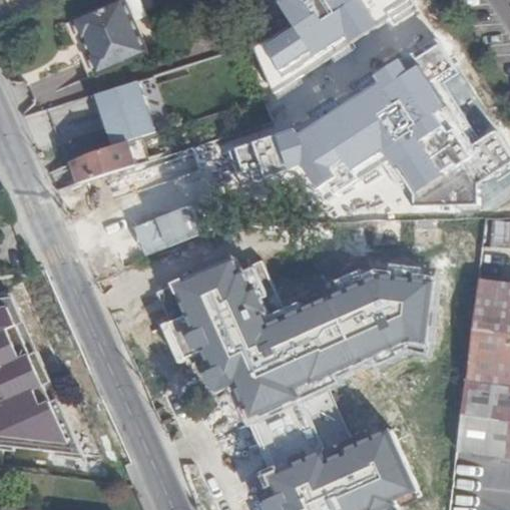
[(109,0),(74,16),(83,35),(90,33),(97,47),(90,50),(99,70),(151,47),(128,0),(109,0)]
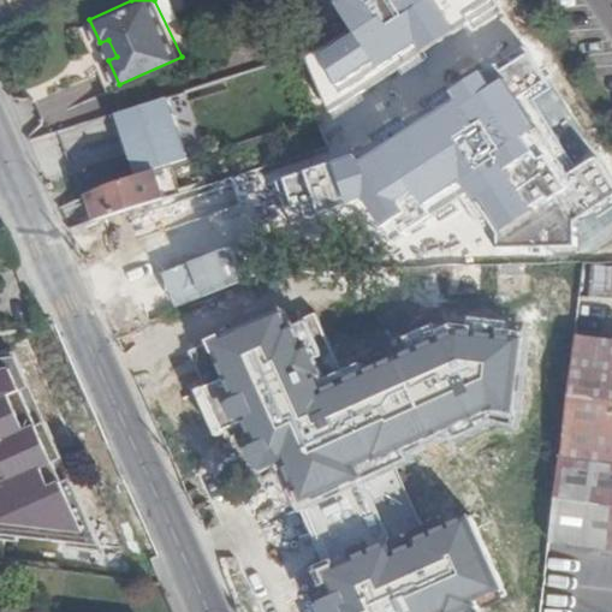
[(134,173),(162,164),(196,152),(176,93),(113,113),(134,173)]
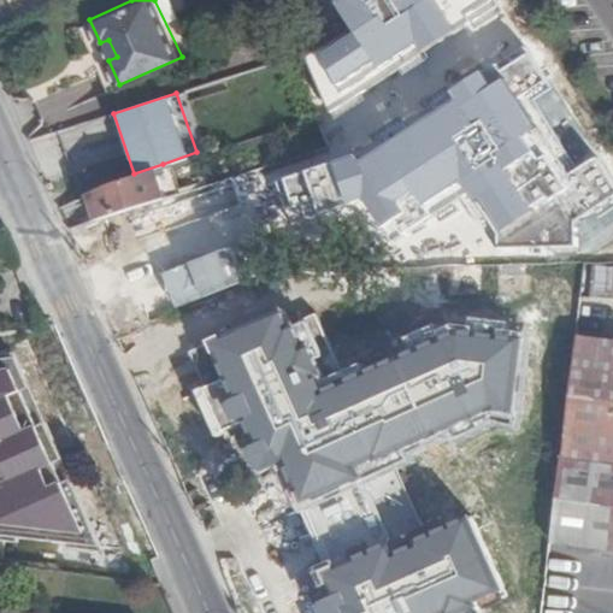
[(430,148),(430,183),(543,182),(543,147),(430,148)]
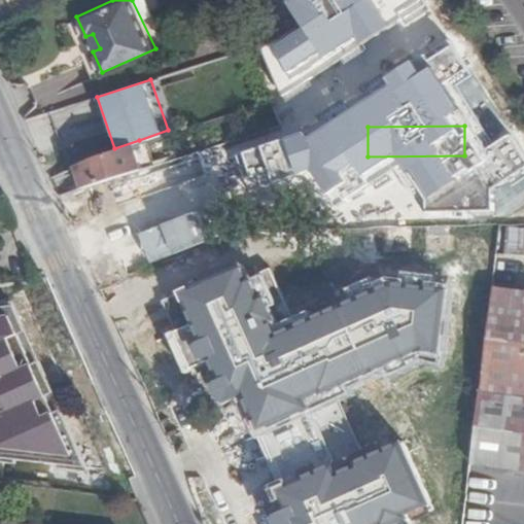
[(63,184),(65,191),(147,165),(139,140),(114,148),(89,158),(76,164),(80,179),(75,180),(63,184)]
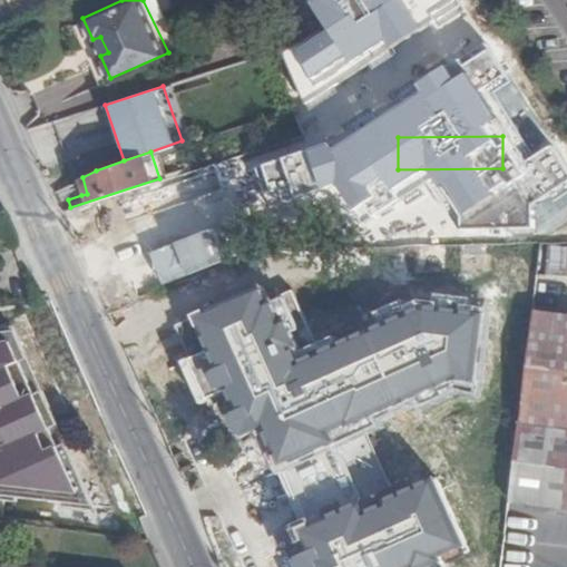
[(82,177),(77,179),(81,195),(87,194),(82,177)]
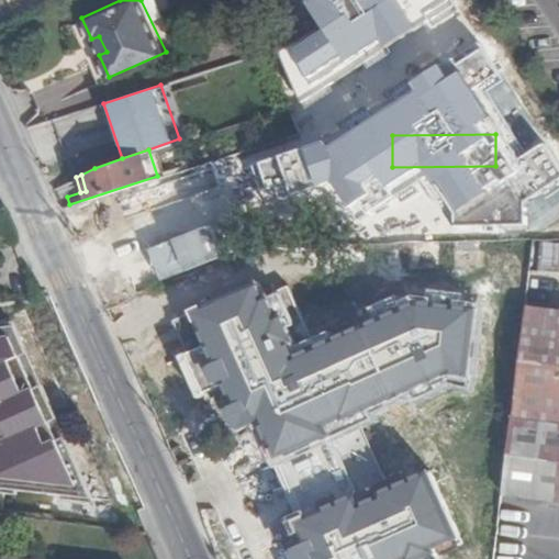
[(177,208),(189,242),(221,231),(208,197),(177,208)]
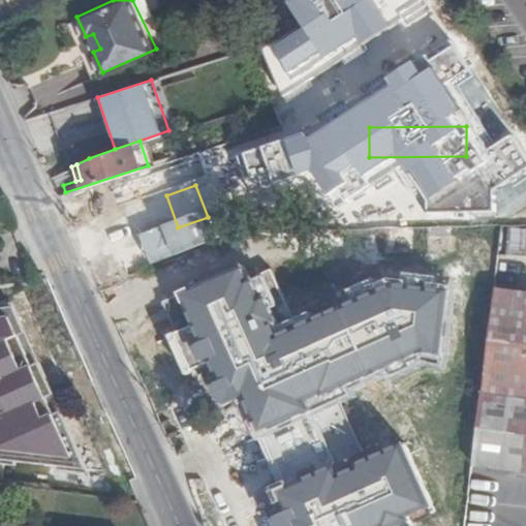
[(374,227),(525,221),(525,190),(373,196),(374,227)]
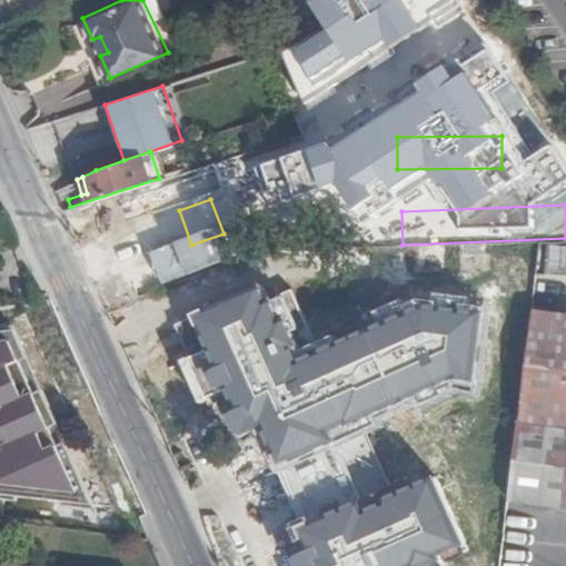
[(558,241),(542,242),(542,271),(558,271),(558,241)]
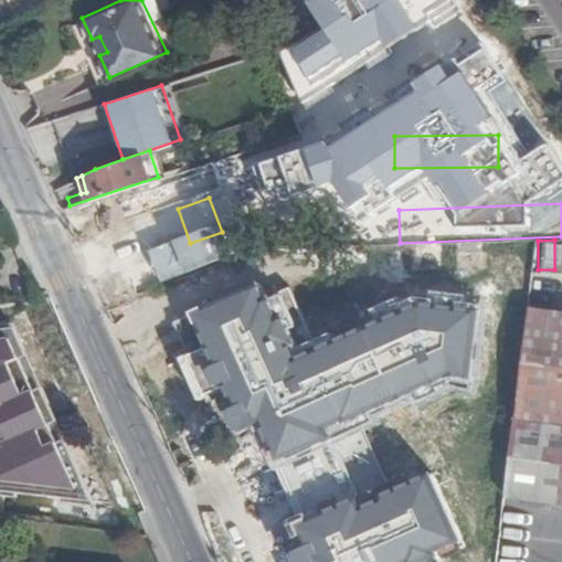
[(521,336),(517,369),(561,372),(561,308),(532,306),(528,337),(521,336)]
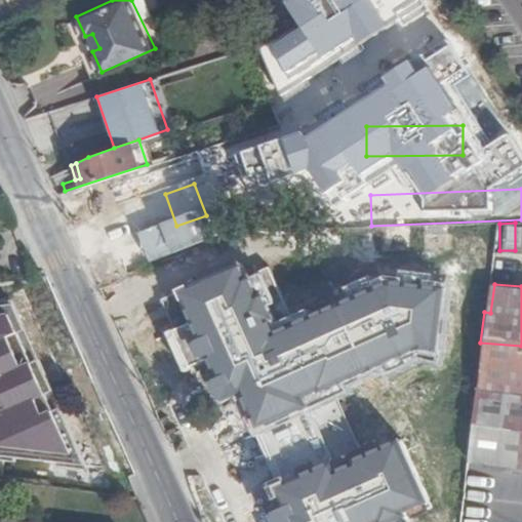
[(521,346),(480,343),(467,459),(521,466),(521,346)]
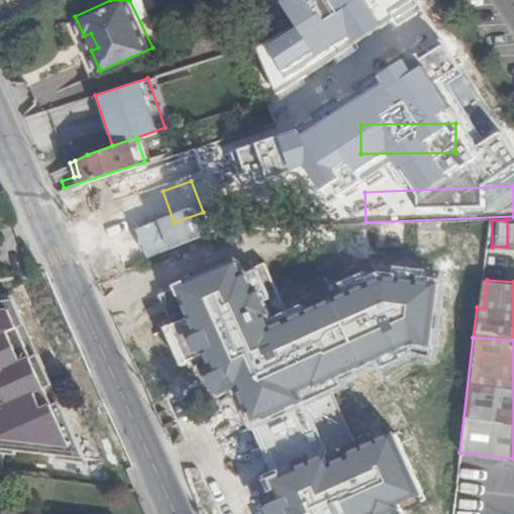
[(263,417),(270,442),(298,433),(291,409),(263,417)]
